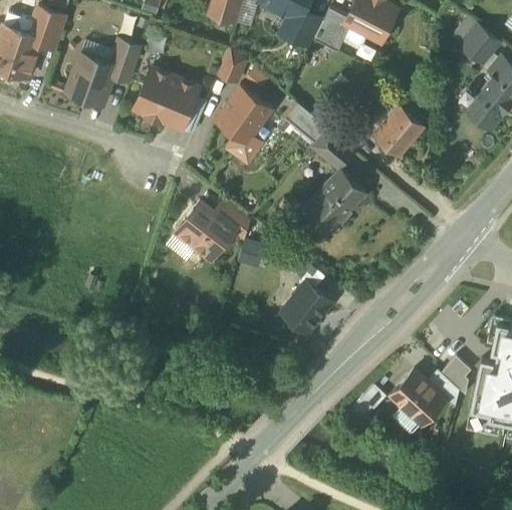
[(242,0),(214,0),(210,14),(236,22),(242,0)]
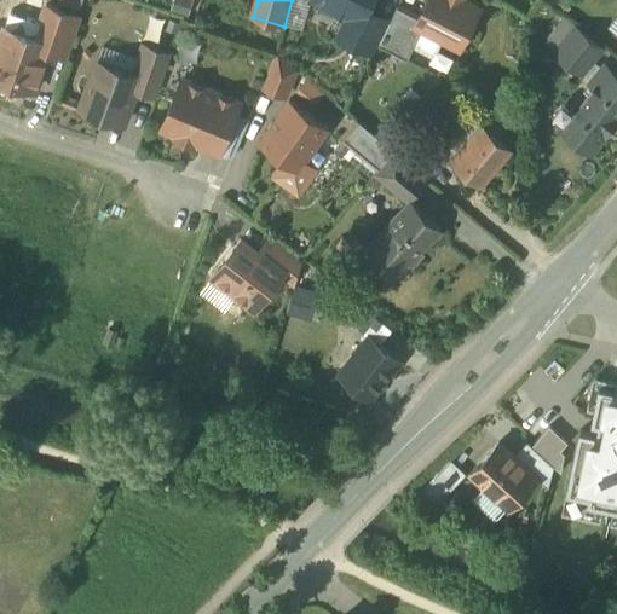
[(311,0),(311,1),(347,19),(358,25),(365,12),(365,11),(364,5),(365,0),(311,0)]
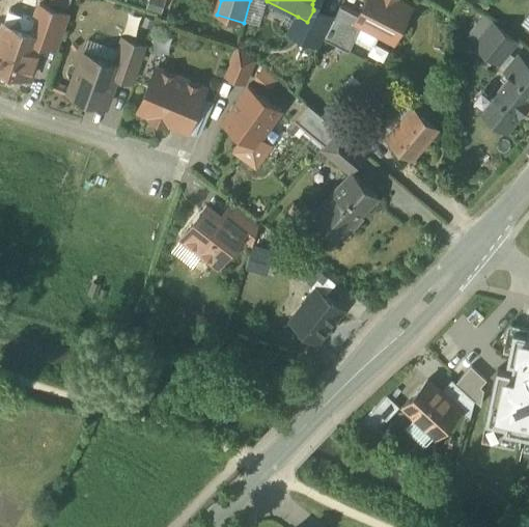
[(367,0),(358,18),(355,25),(362,28),(378,36),(392,44),(410,10),(394,2),(395,0),(367,0)]
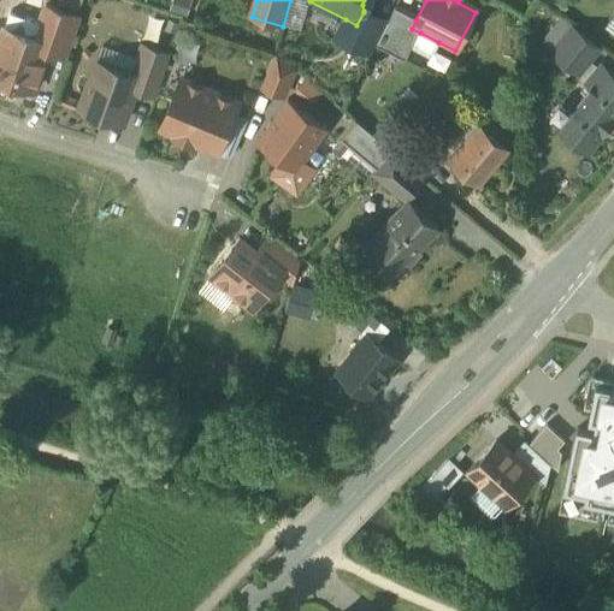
[(81,21),(45,9),(39,25),(34,41),(46,46),(42,53),(66,61),(81,21)]
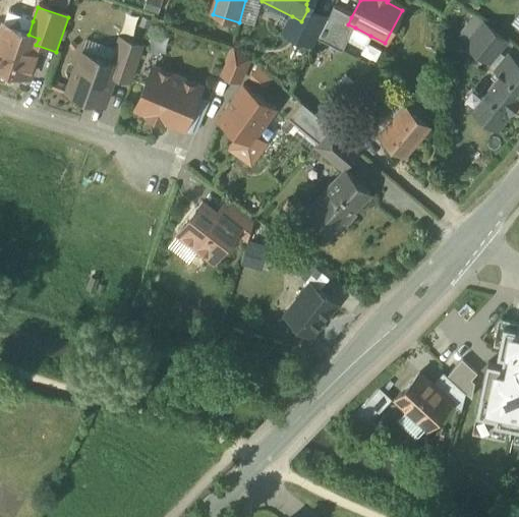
[(351,17),(333,8),(327,20),(316,41),(341,53),(347,42),(355,27),(348,24),(351,17)]
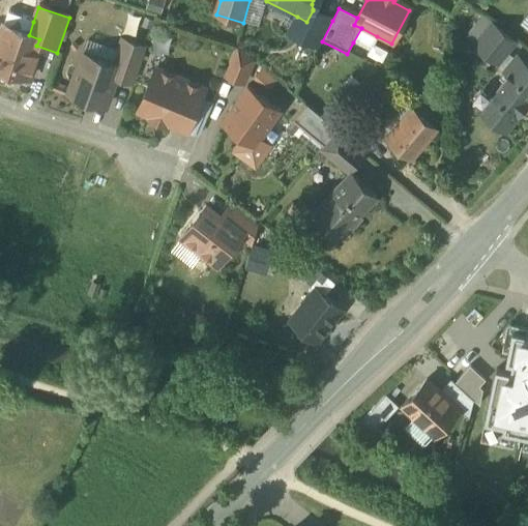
[(313,10),(306,22),(297,17),(289,33),(318,48),(322,41),(332,21),(313,10)]
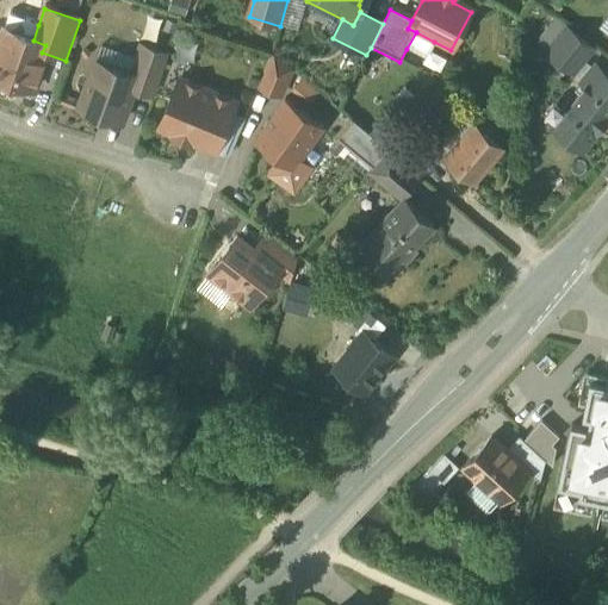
[(38,25),(12,16),(6,19),(0,37),(0,81),(33,93),(38,78),(33,76),(42,52),(45,45),(33,41),(38,25)]
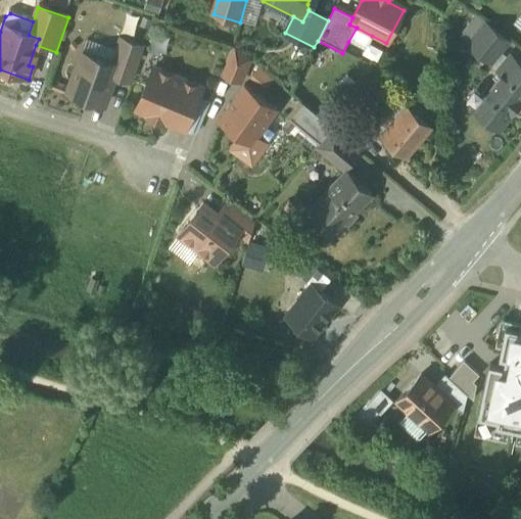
[(485,25),(468,47),(489,64),(508,42),(485,25)]
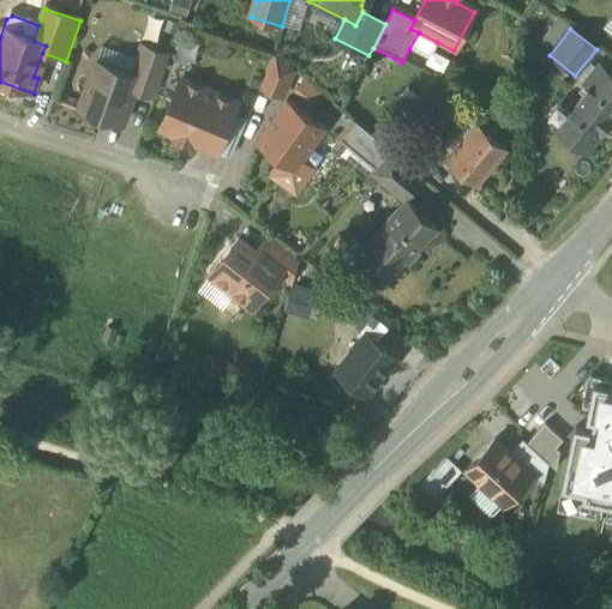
[(437,42),(419,32),(409,49),(429,59),(437,42)]
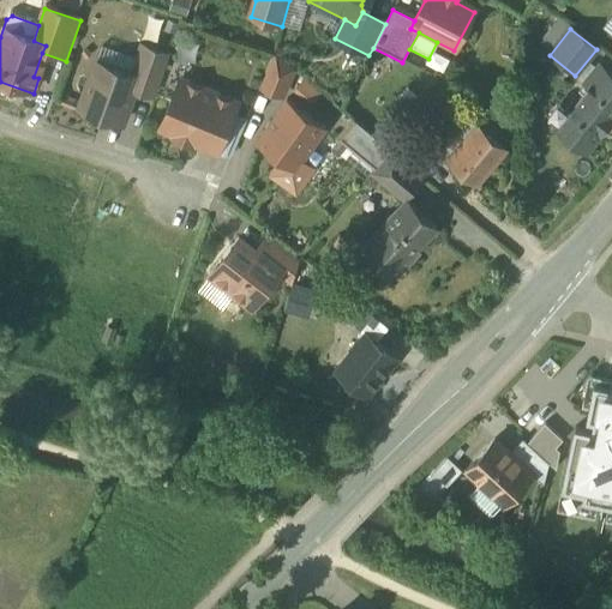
[(168,59),(139,49),(130,77),(138,80),(133,92),(155,100),(168,59)]
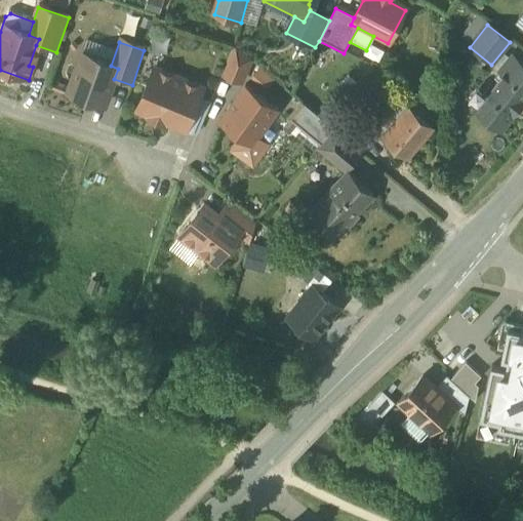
[(234,48),(222,78),(240,86),(250,62),(234,48)]
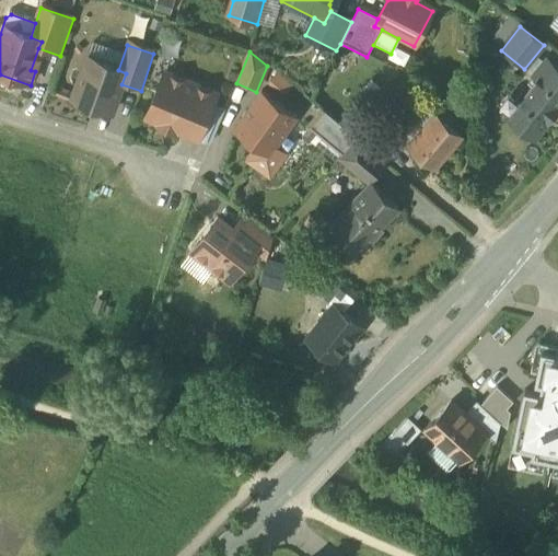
[(118,70),(88,59),(72,102),(111,116),(121,84),(126,73),(118,70)]
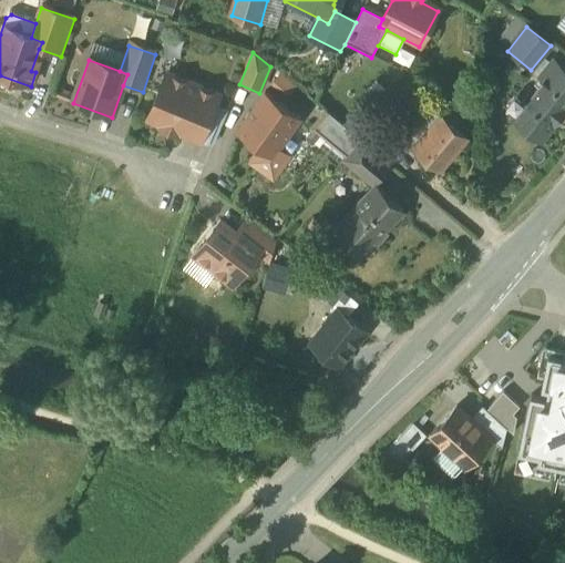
[(564,109),(564,74),(551,64),(538,80),(543,84),(526,104),(552,125),(564,109)]
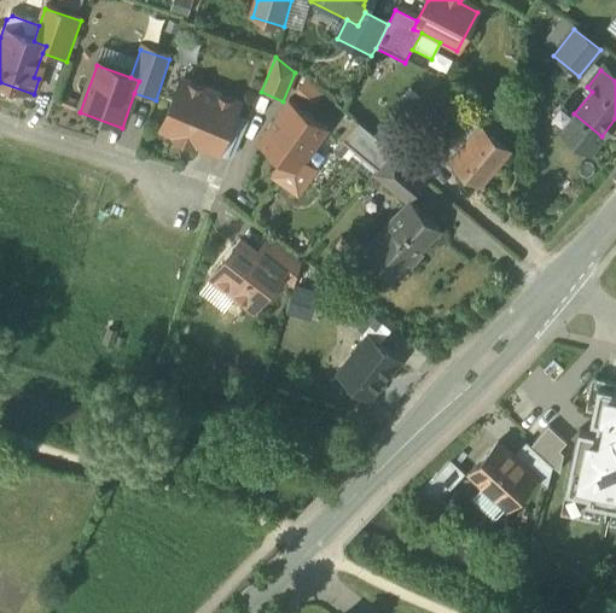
[(238,107),(180,83),(160,132),(195,147),(195,149),(218,158),(238,107)]
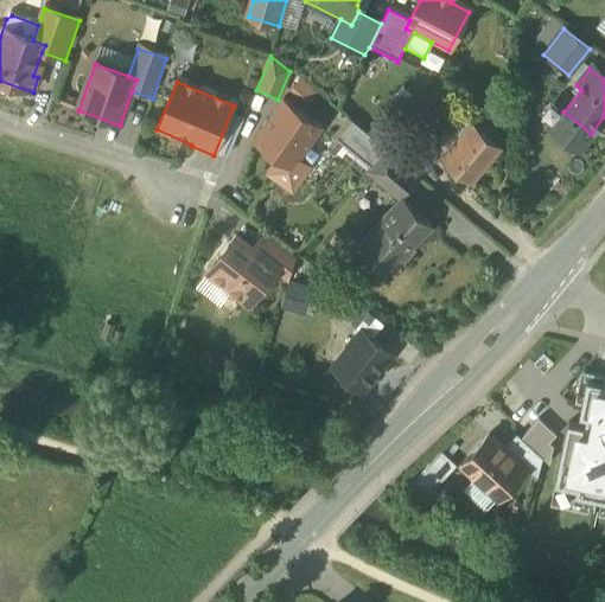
[(314,95),(300,82),(292,91),(306,104),(314,95)]
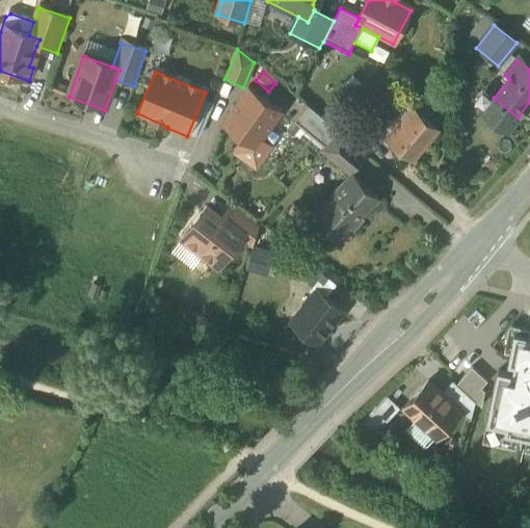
[(382,83),(366,102),(379,113),(395,95),(382,83)]
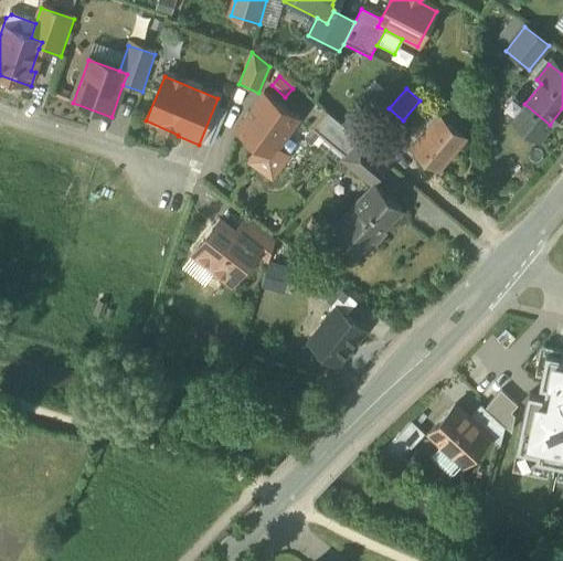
[(298,120),(263,95),(235,134),(259,150),(272,159),(277,151),(298,120)]
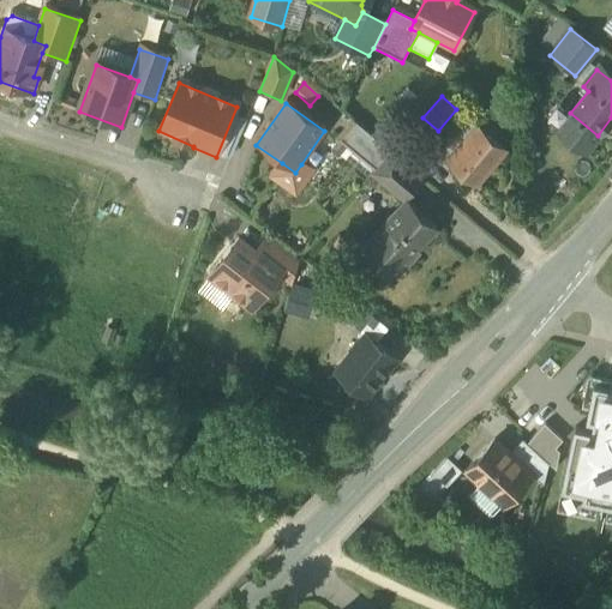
[(390,155),(354,125),(340,143),(375,172),(390,155)]
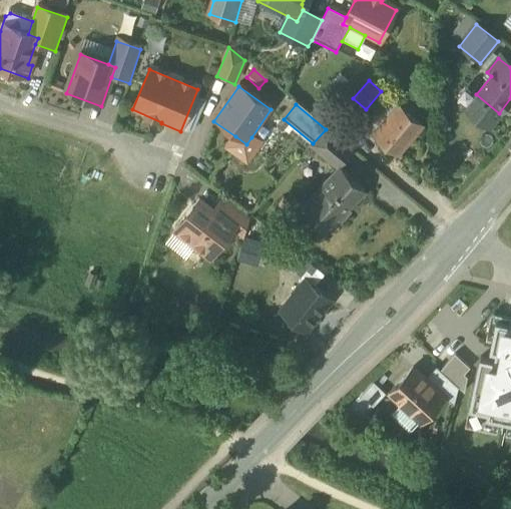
[(423,126),(398,105),(373,135),(397,156),(423,126)]
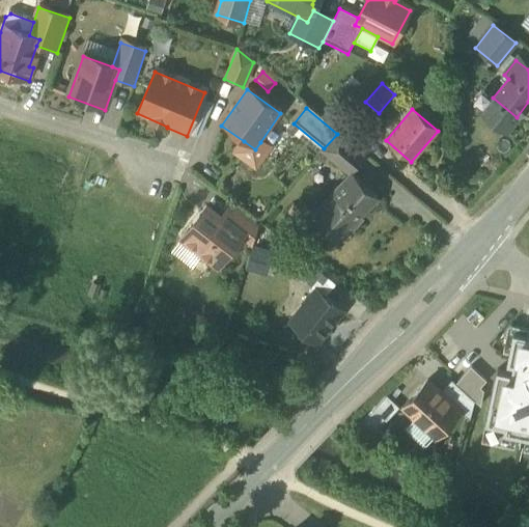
[(370,139),(347,120),(337,134),(359,153),(370,139)]
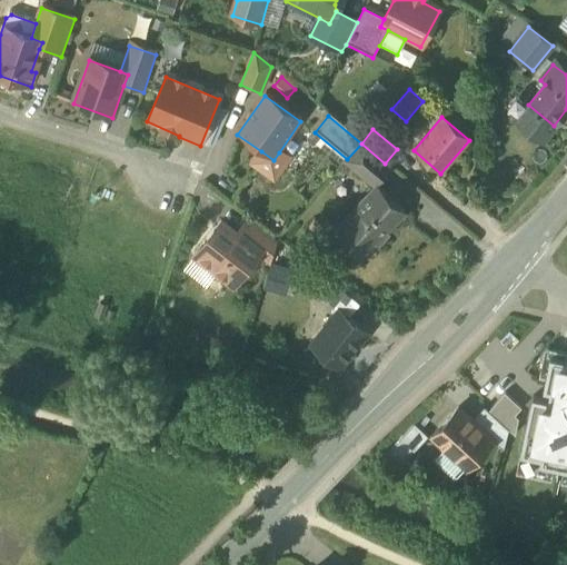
[(274,160),(261,151),(251,166),(274,181),(288,159),(279,152),(274,160)]
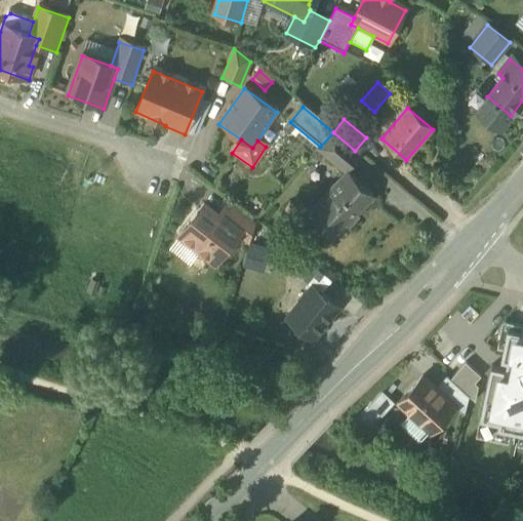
[(307,215),(318,226),(332,239),(345,226),(348,229),(358,217),(356,214),(372,197),(348,173),(307,215)]
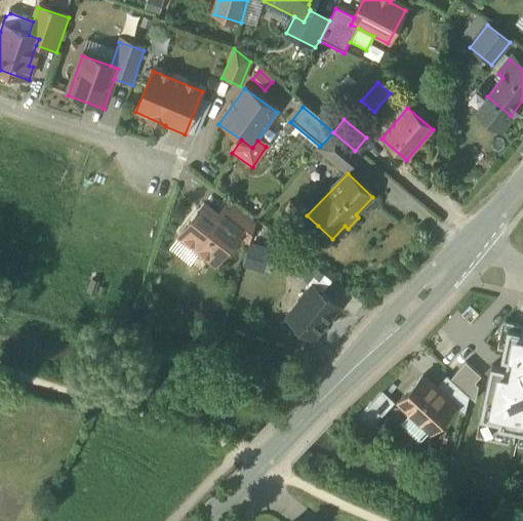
[(230,229),(203,207),(179,237),(215,266),(238,237),(239,236),(230,229)]
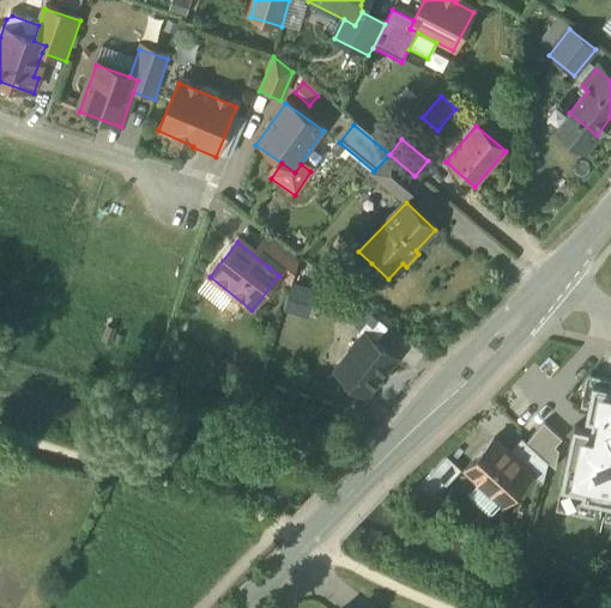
[(371,263),(358,251),(355,247),(343,259),(361,275),(371,263)]
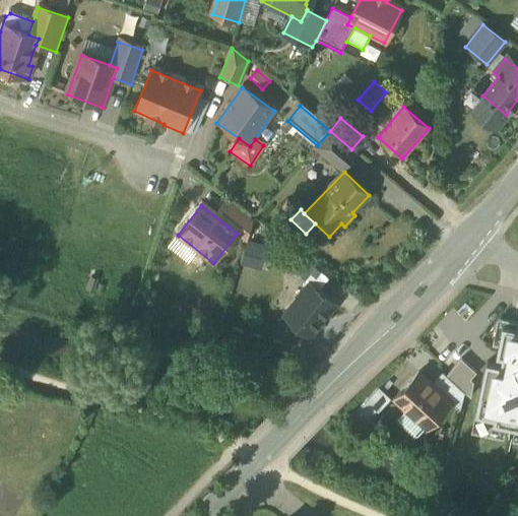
[(252,226),(238,214),(228,227),(237,234),(236,235),(247,243),(252,226)]
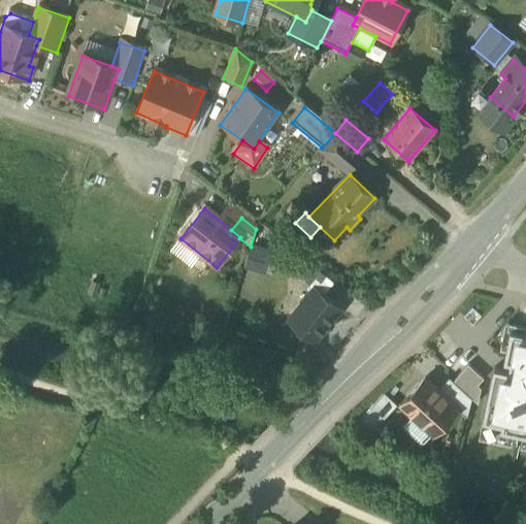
[(304,261),(293,275),(303,283),(314,269),(304,261)]
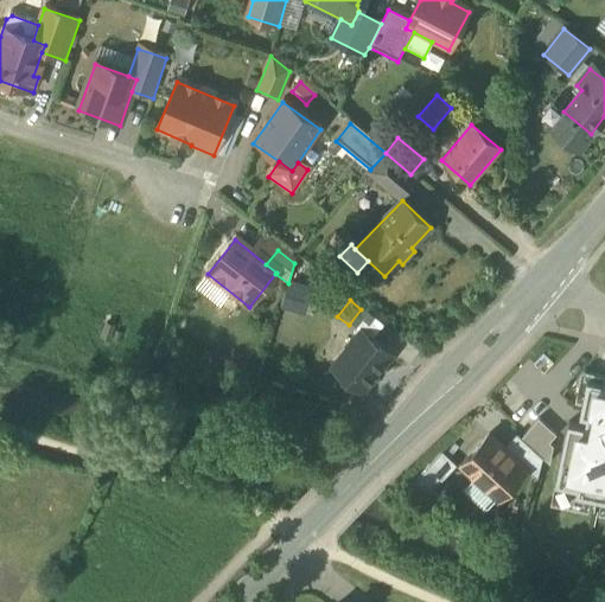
[(383,326),(361,309),(349,325),(360,334),(361,333),(371,341),(383,326)]
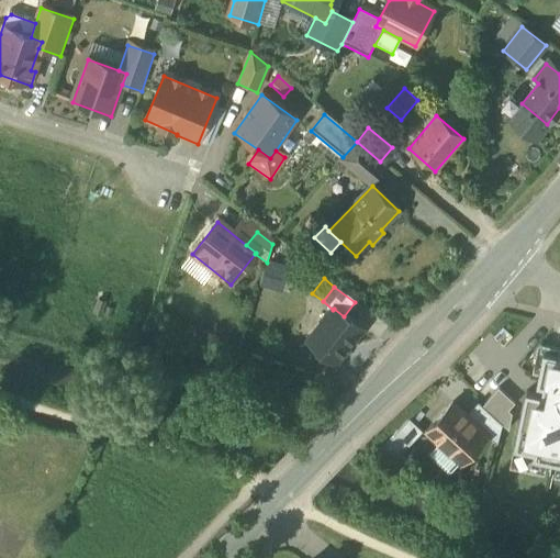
[(344,316),(334,309),(333,310),(306,343),(317,352),(317,358),(325,357),(335,365),(362,331),(344,316)]
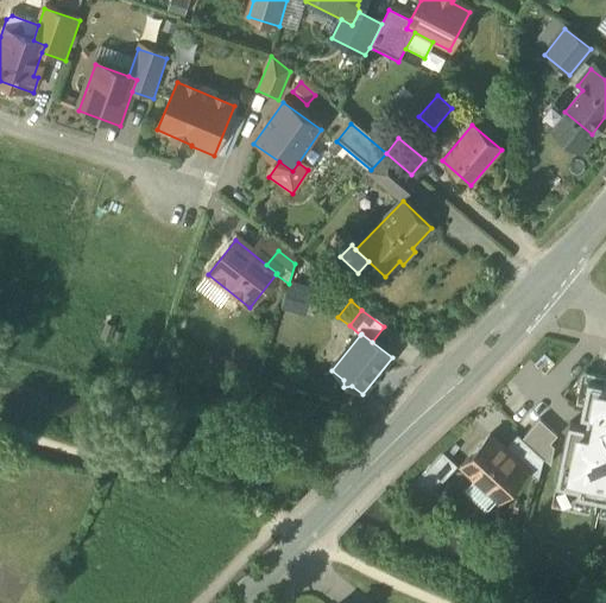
[(605,388),(586,385),(579,419),(586,421),(584,430),(568,427),(554,488),(576,493),(575,499),(605,505),(605,388)]
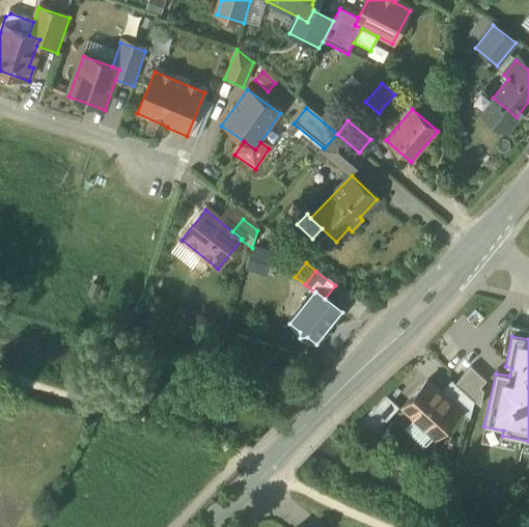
[(484,384),(469,369),(454,386),(478,409),(482,393),(478,390),(484,384)]
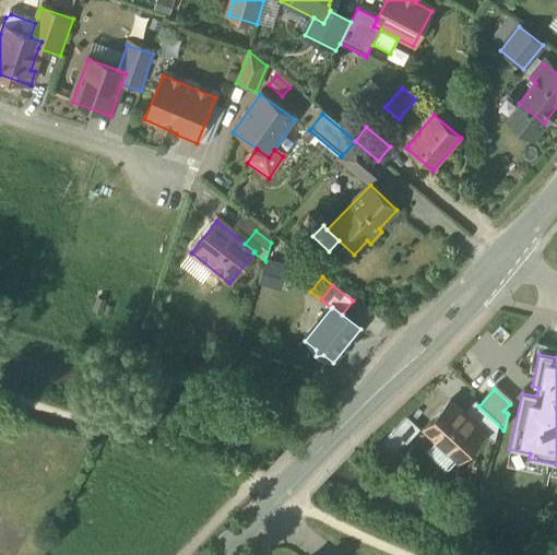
[(484,436),(449,403),(424,430),(459,463),(484,436)]
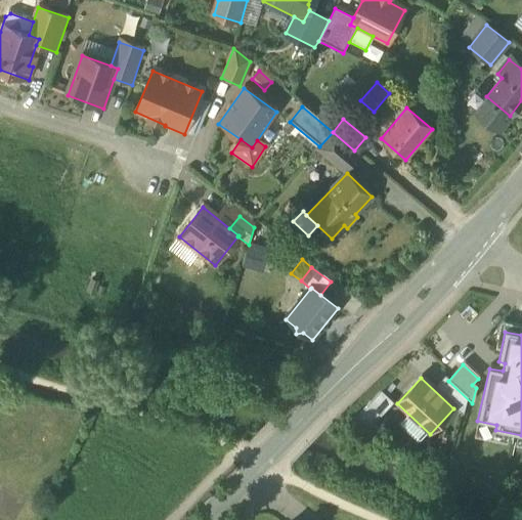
[(391,403),(379,392),(358,416),(371,427),(391,403)]
